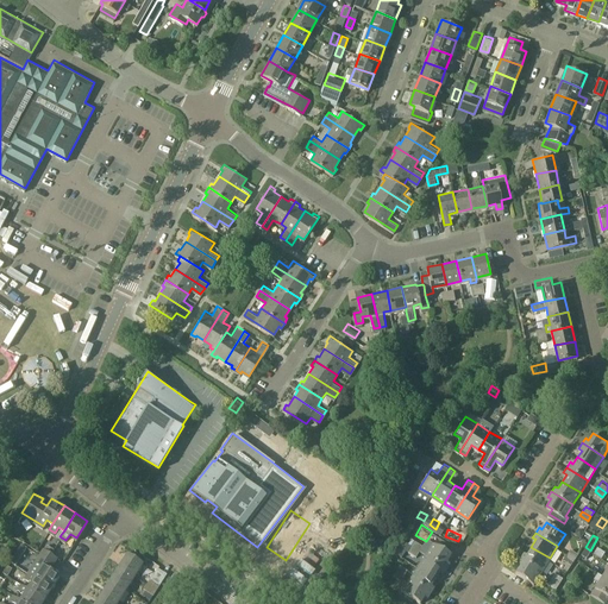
[(413,545),(420,549),(424,543),(417,539),(413,545)]
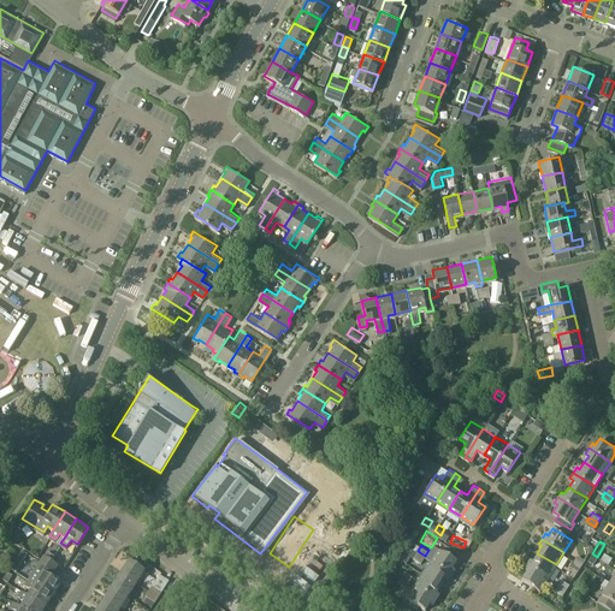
[(431,559),(453,573),(456,567),(453,565),(457,558),(438,547),(431,559)]
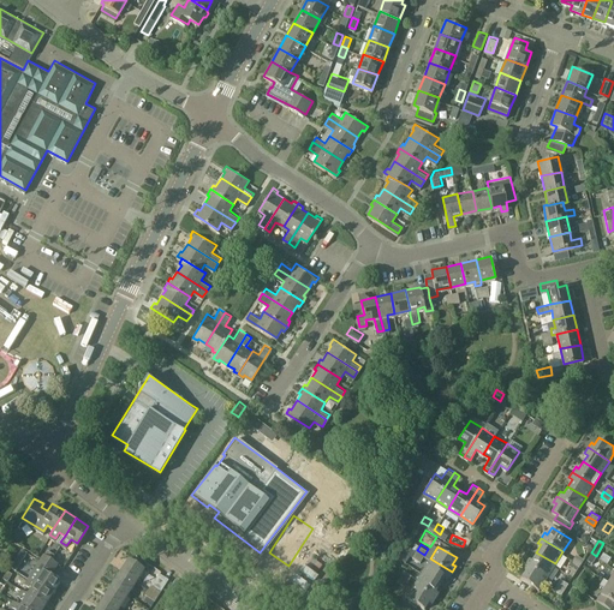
[(421,560),(424,555),(417,550),(413,555),(421,560)]
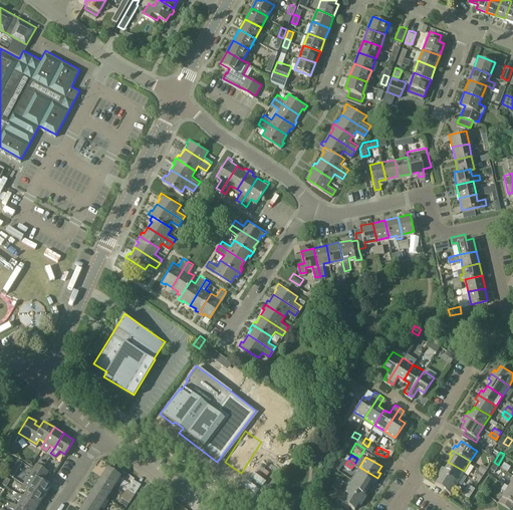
[(37,462),(36,461),(33,467),(45,474),(48,469),(43,465),(37,462)]
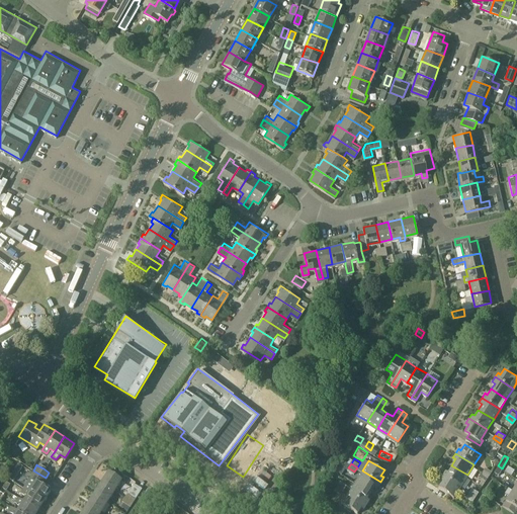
[(460,486),(467,475),(451,465),(448,470),(445,469),(442,474),(460,486)]
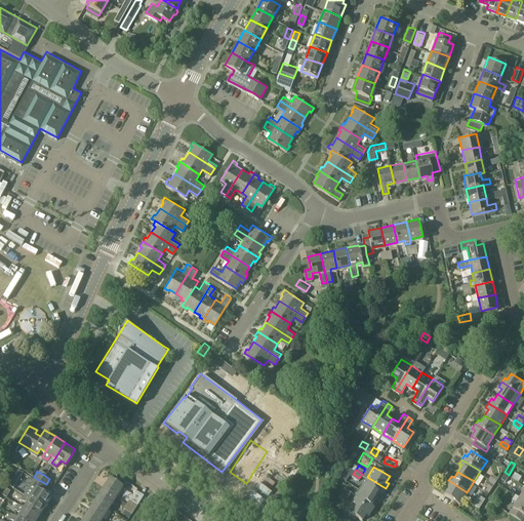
[(21,487),(26,479),(17,473),(11,481),(21,487)]
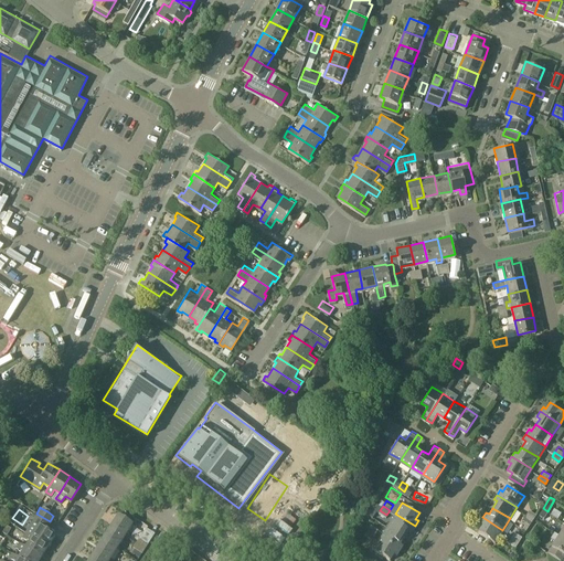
[(525,514),(533,518),(536,514),(529,509),(525,514)]
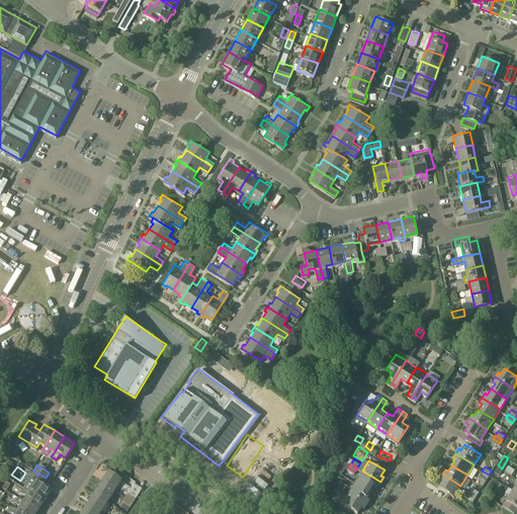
[(102,478),(115,487),(121,478),(108,468),(102,478)]
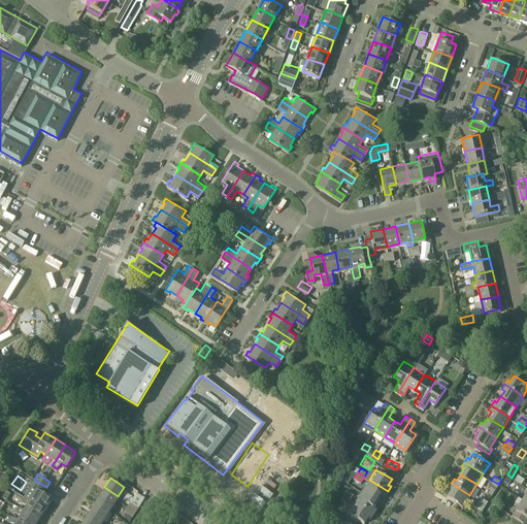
[(43,492),(46,487),(34,480),(27,489),(33,493),(30,498),(44,508),(52,497),(43,492)]
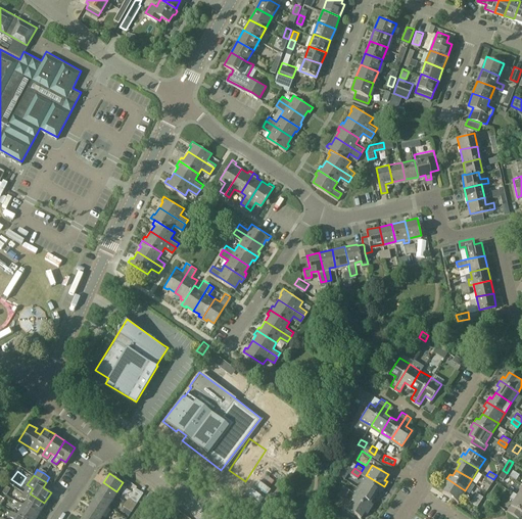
[(381,491),(384,486),(366,475),(359,485),(375,496),(378,489),(381,491)]
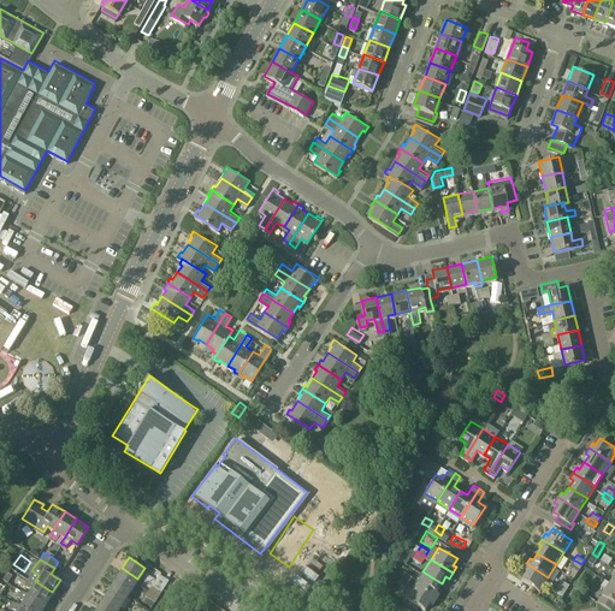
[(579,569),(581,564),(573,559),(571,564),(579,569)]
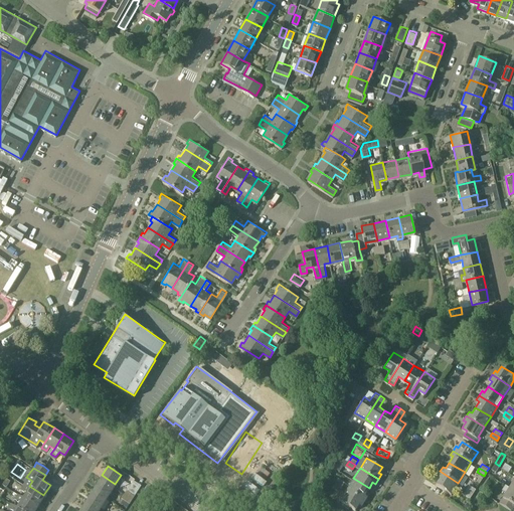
[(452,493),(458,483),(440,471),(437,476),(440,477),(436,483),(452,493)]
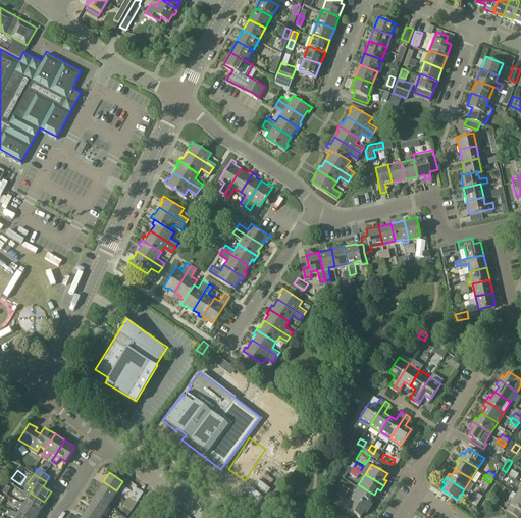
[(110,501),(116,490),(103,481),(97,491),(110,501)]
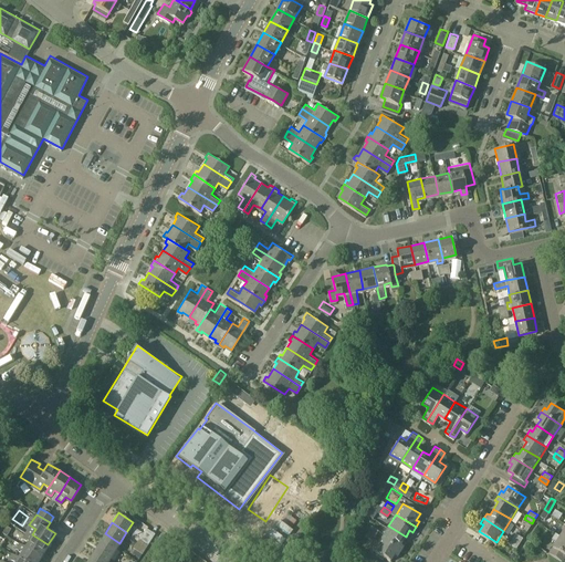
[(291,545),(294,541),(305,527),(301,523),(286,541),(291,545)]
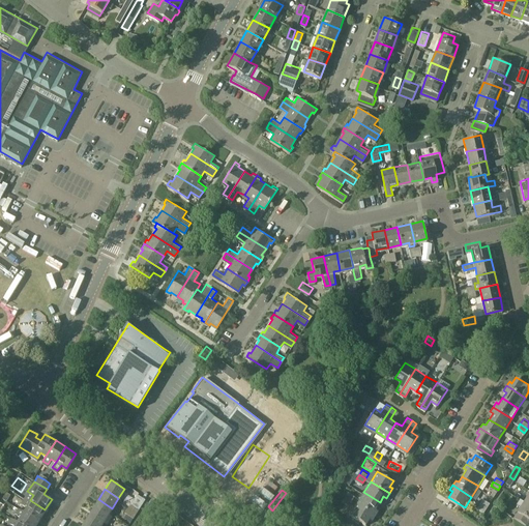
[(346,495),(352,499),(355,494),(349,490),(346,495)]
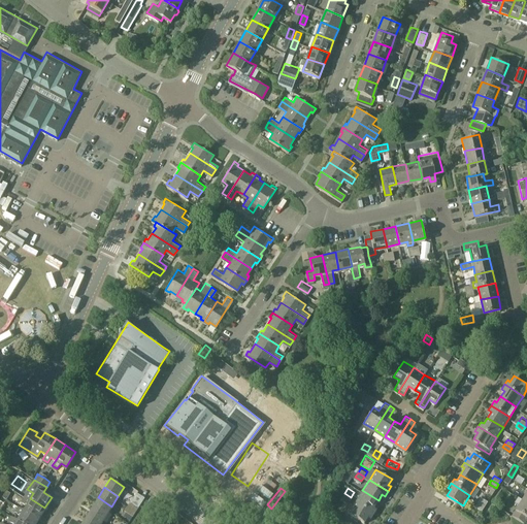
[(8,498),(12,491),(8,489),(4,495),(8,498)]
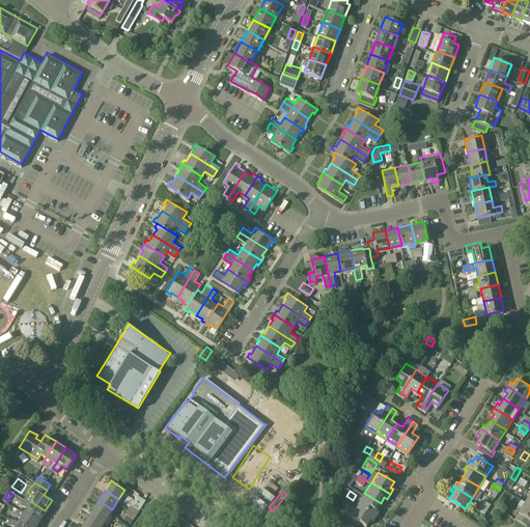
[(131,503),(139,508),(145,498),(138,493),(131,503)]
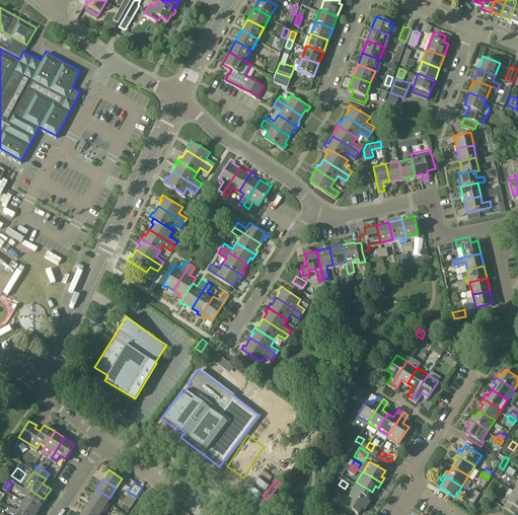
[(368,497),(372,492),(356,482),(350,492),(368,503),(371,499),(368,497)]
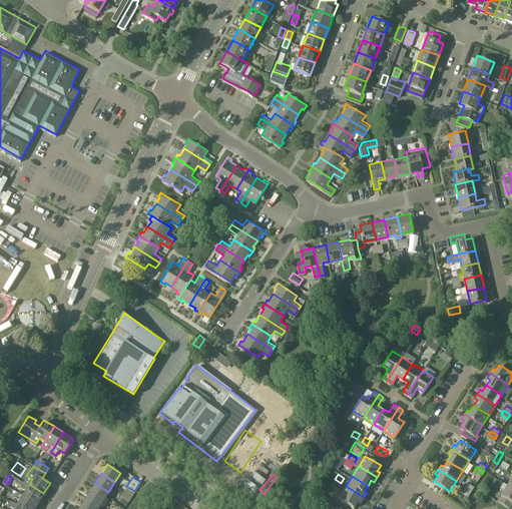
[(338,487),(341,483),(335,479),(332,483),(338,487)]
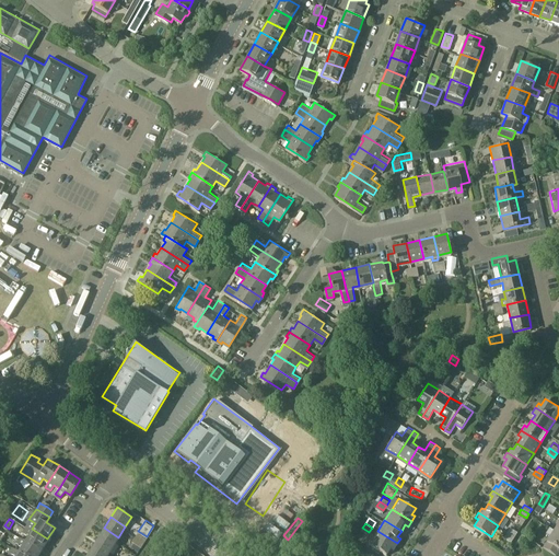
[(32,529),(26,524),(22,530),(28,534),(25,539),(41,549),(47,539),(32,529)]
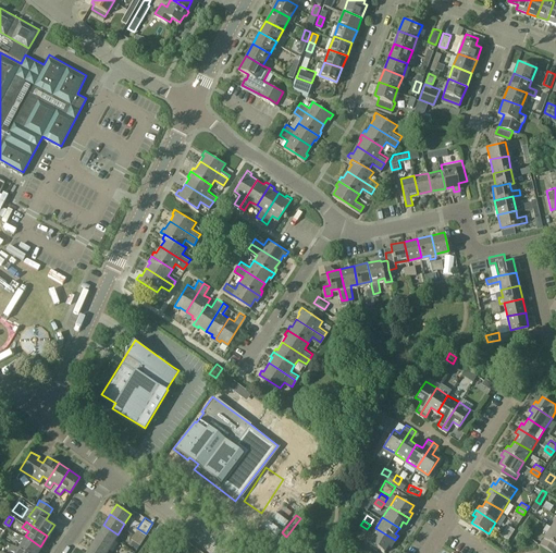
[(505,528),(511,532),(515,528),(507,524),(505,528)]
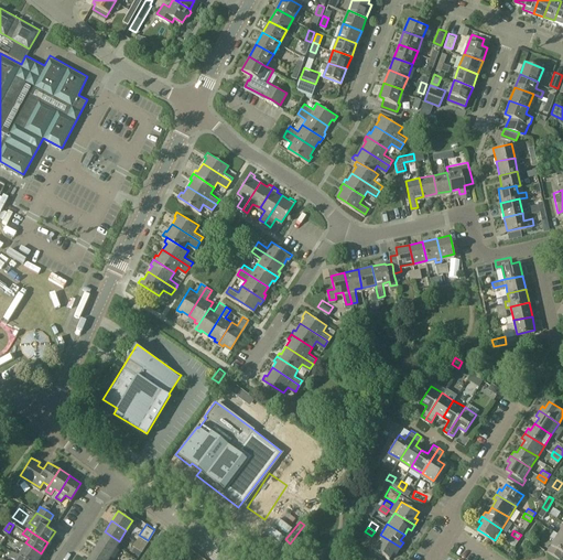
[(562,535),(558,532),(553,530),(551,535),(555,537),(548,549),(562,558),(562,535)]
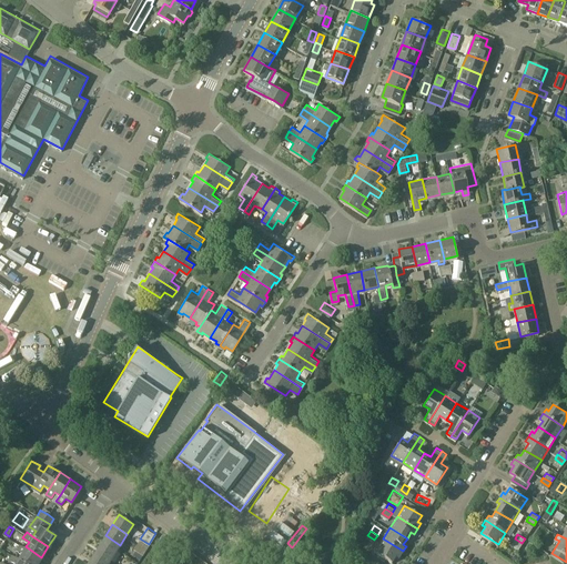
[(111,559),(120,545),(105,535),(97,549),(111,559)]
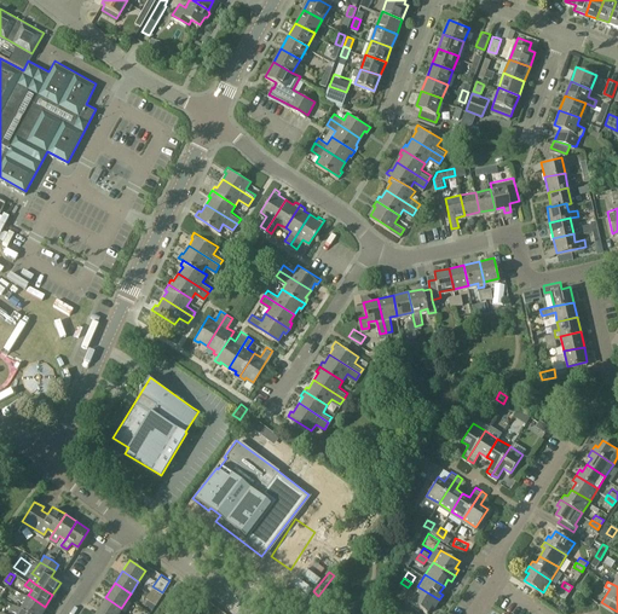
[(160,597),(162,592),(152,586),(150,591),(160,597)]
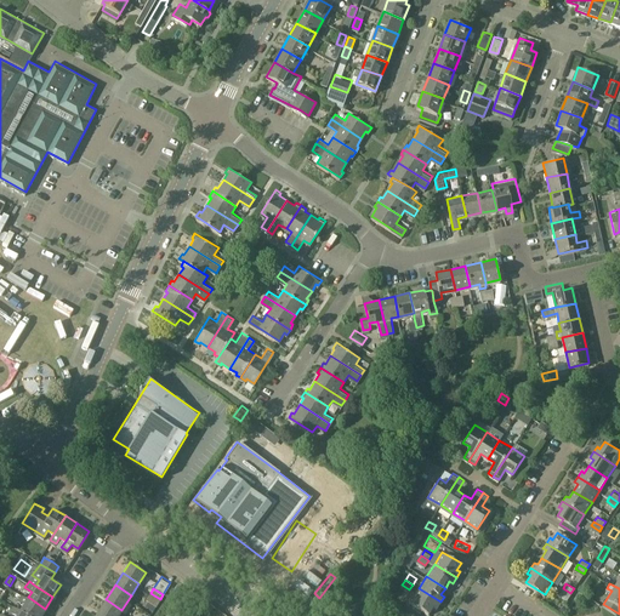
[(437,608),(441,602),(419,588),(411,600),(430,612),(434,605),(437,608)]
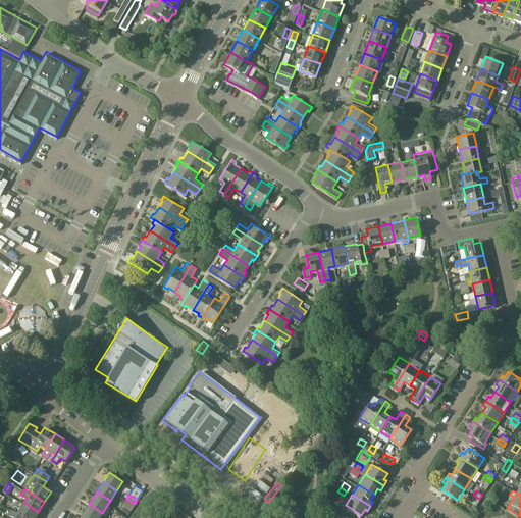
[(477,503),(479,499),(473,495),(470,499),(477,503)]
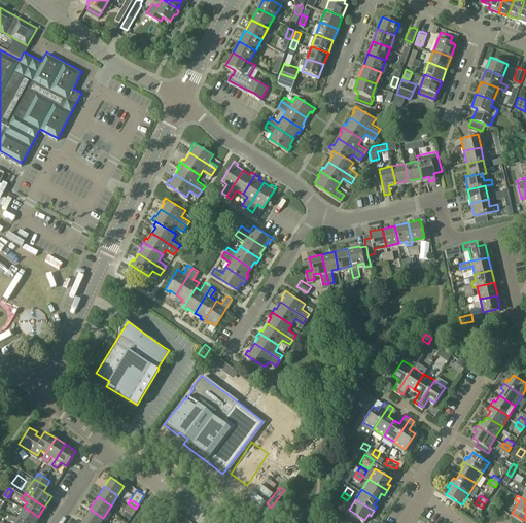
[(24,507),(18,503),(14,508),(21,512),(18,517),(27,522),(34,522),(38,517),(24,507)]
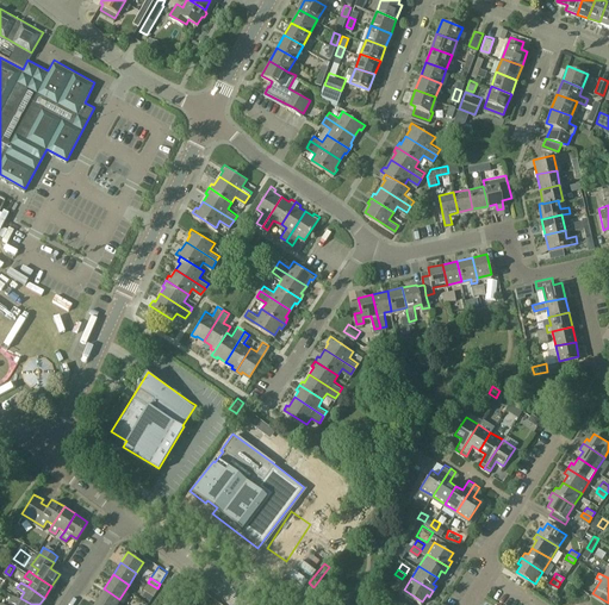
[(154,593),(157,588),(148,582),(144,587),(154,593)]
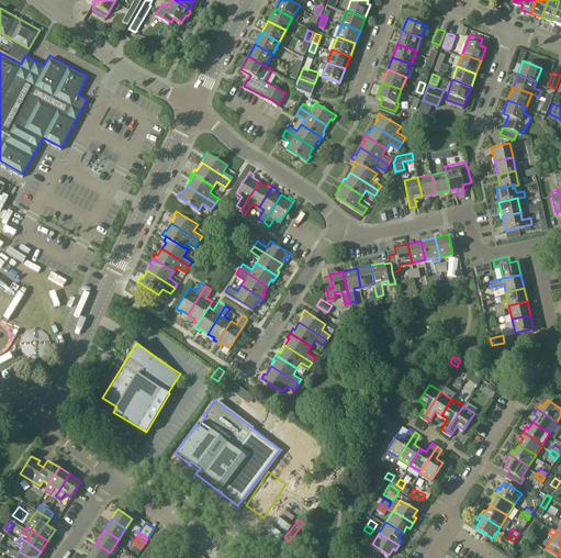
[(92,557),(107,557),(110,553),(96,543),(88,555),(92,557)]
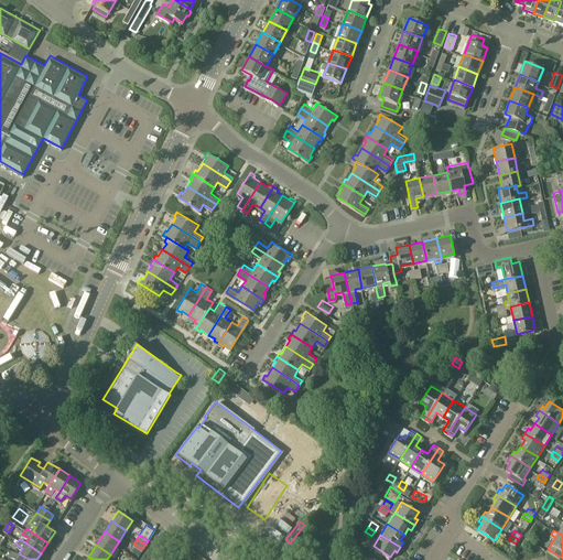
[(12,549),(6,559),(29,559),(19,553),(12,549)]
